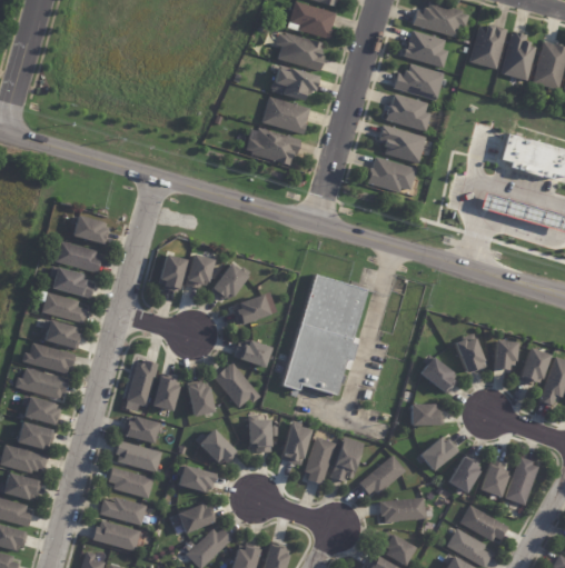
[(338,15),(335,27),(334,26),(333,30),(334,30),(331,39),(300,30),(301,26),(293,22),(298,1),(338,13),(338,15)]
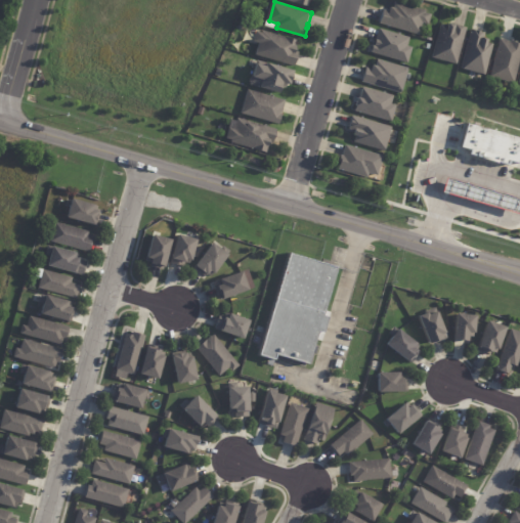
[(420,35),(381,25),(384,13),(389,14),(390,7),(395,8),(397,1),(427,10),(426,13),(431,14),(428,25),(423,24),(420,35)]
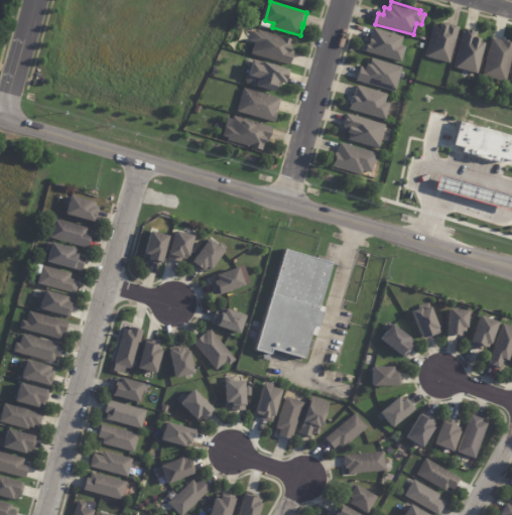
[(446,23),(461,27),(451,63),(427,56),(436,23),(440,24),(440,23),(444,24),(444,22),(446,23)]
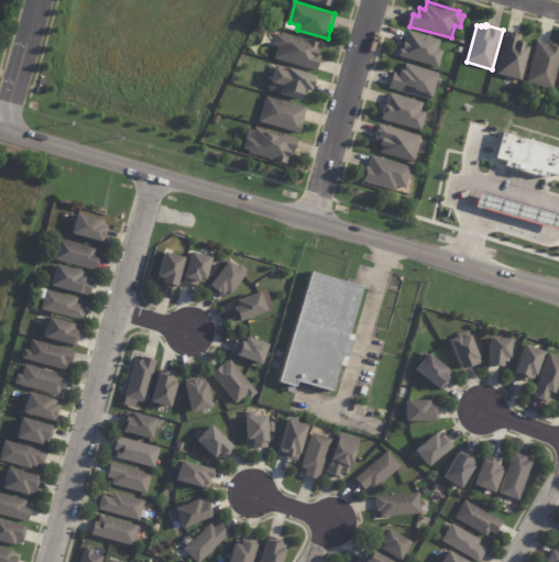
[(402,56),(440,66),(445,48),(440,47),(442,39),(408,30),(402,56)]
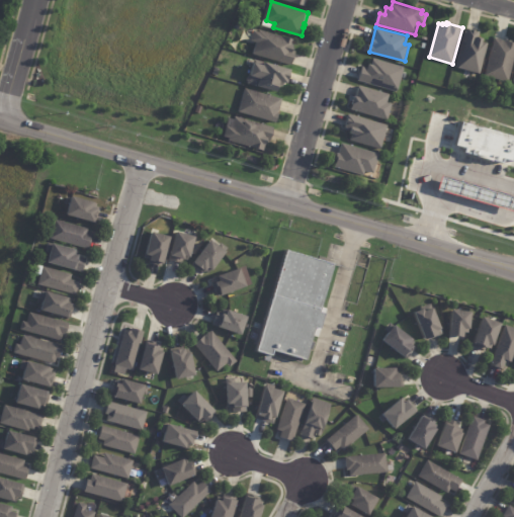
[(469,29),(485,33),(482,41),(489,44),(481,75),(457,68),(467,28),(469,29)]
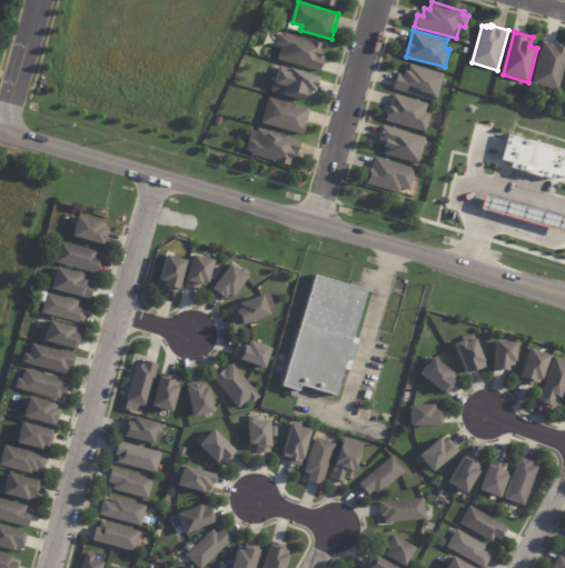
[(321,52),(320,56),(325,58),(319,72),(279,58),(283,47),(276,45),(279,35),(286,36),(287,32),(324,45),(321,52)]
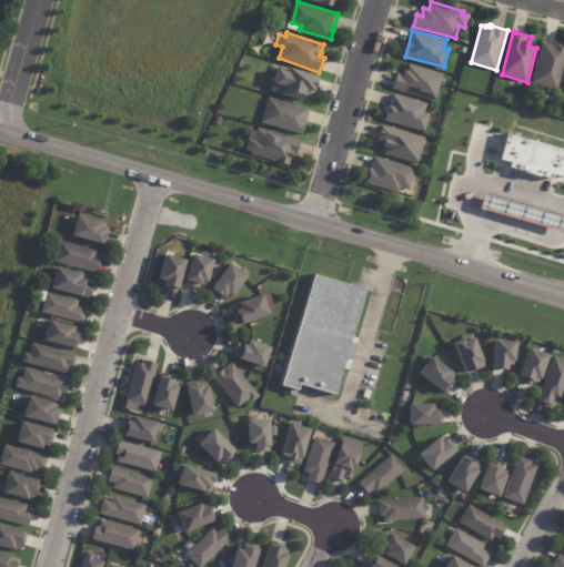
[(546,42),(563,47),(563,71),(559,90),(533,82),(544,42),(546,42)]
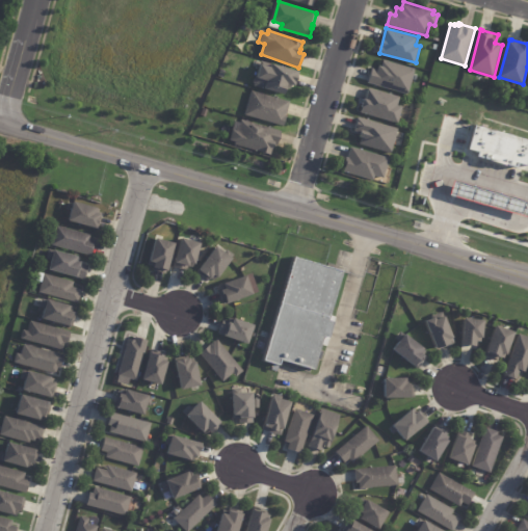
[(417,68),(385,59),(383,69),(374,65),(369,82),(410,94),(417,68)]
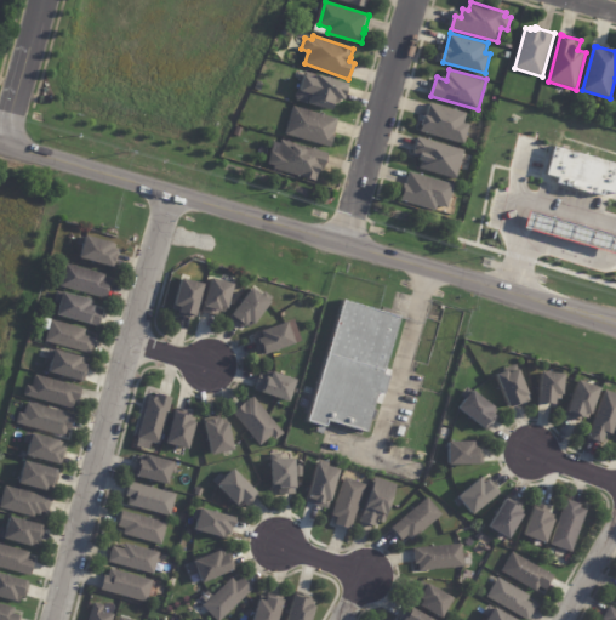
[(348,85),(344,100),(342,98),(341,103),(338,102),(337,108),(331,107),(331,109),(309,103),(311,101),(302,98),(302,96),(302,94),(302,91),(301,91),(304,74),(317,78),(318,74),(349,84),(348,85)]
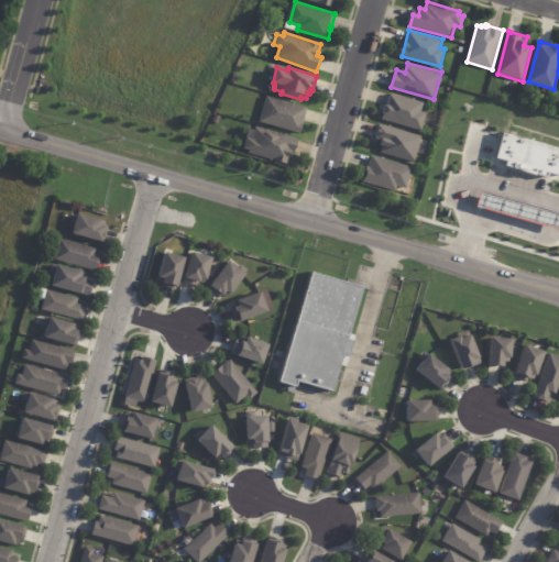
[(383,119),(424,130),(428,112),(423,110),(425,101),(391,92),(383,119)]
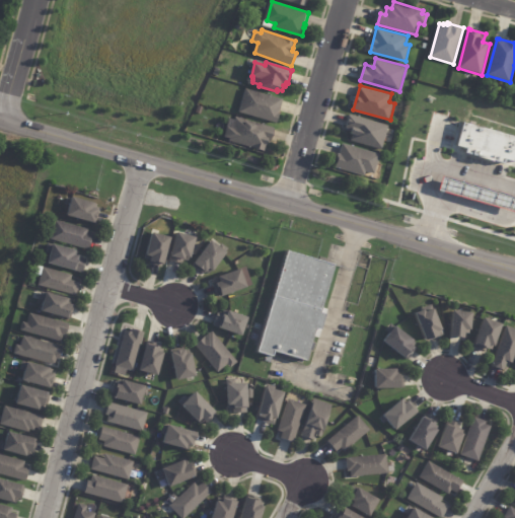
[(284,99),(280,112),(279,112),(278,114),(279,115),(277,123),(240,113),(246,88),(284,99)]
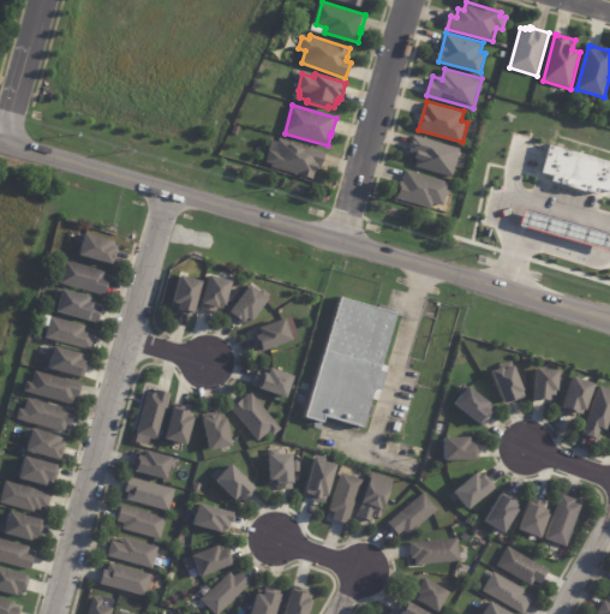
[(454,176),(461,147),(414,135),(411,154),(419,155),(417,166),(454,176)]
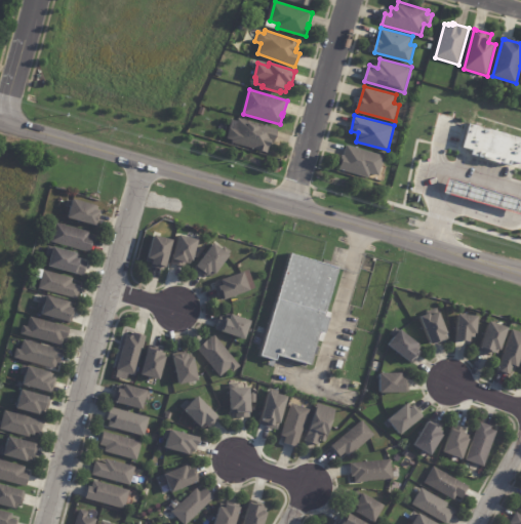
[(278,130),(275,144),(270,142),(267,153),(255,150),(255,149),(232,142),(233,140),(228,138),(231,128),(236,130),(240,118),(279,129),(278,130)]
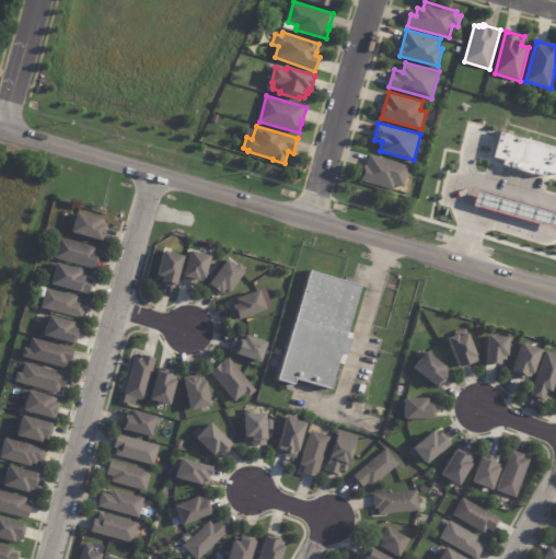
[(501,129),(555,144),(555,173),(545,170),(543,175),(504,163),(505,159),(494,156),(501,129)]
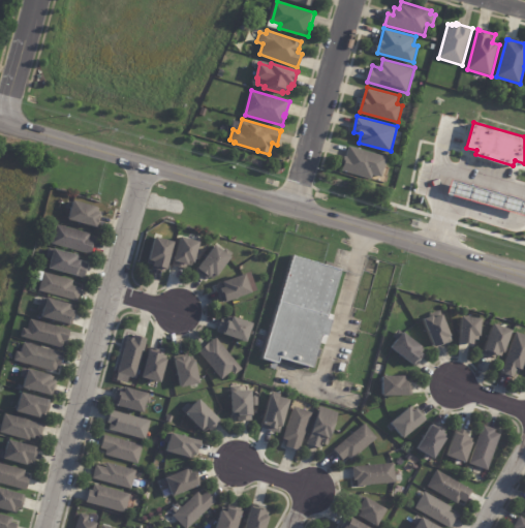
[(389,157),(382,178),(374,176),(372,180),(342,172),(346,157),(348,157),(351,147),(389,157)]
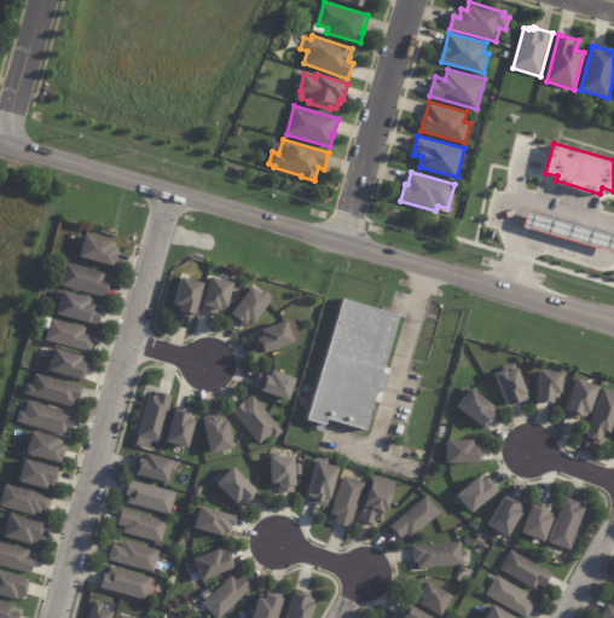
[(527,208),(613,234),(613,249),(522,224),(527,208)]
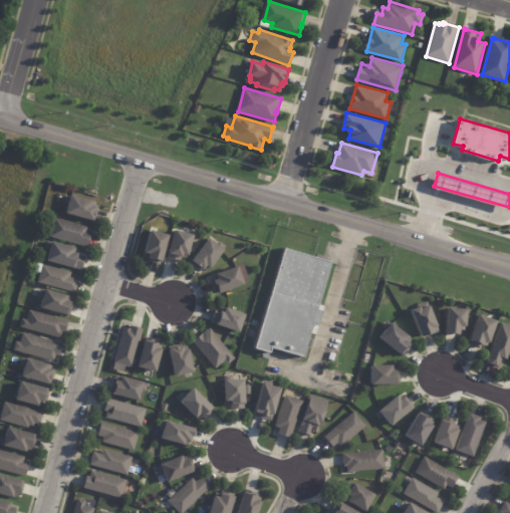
[(100,209),(97,219),(70,212),(75,193),(97,199),(96,205),(100,206),(100,209)]
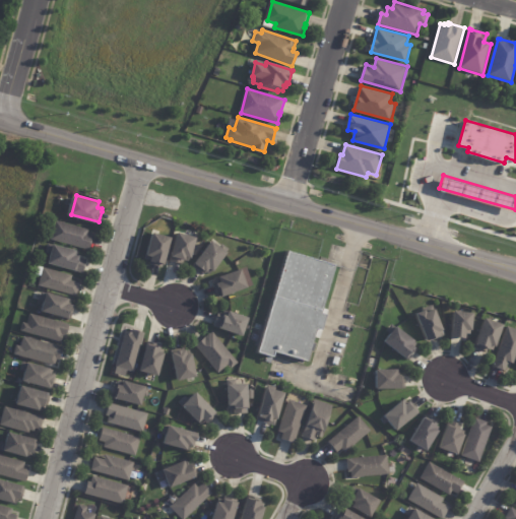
[(93,231),(92,233),(99,235),(94,249),(51,238),(54,224),(58,226),(60,219),(93,229),(93,231)]
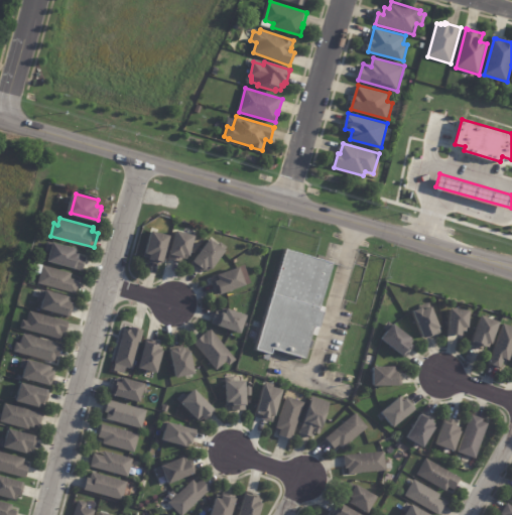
[(153,231),(168,235),(161,264),(148,261),(149,259),(146,259),(147,257),(145,257),(146,253),(143,253),(149,230),(153,231)]
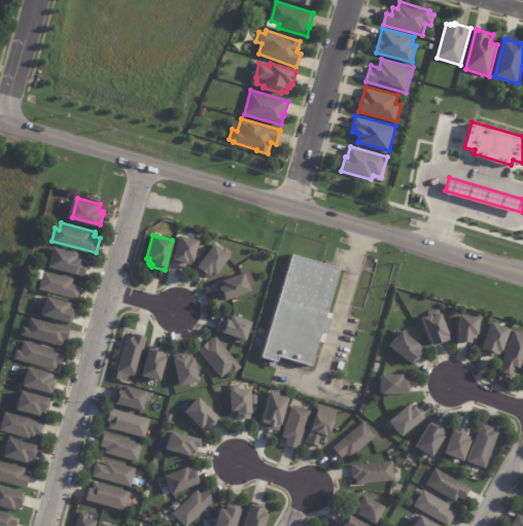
[(192,239),(200,241),(194,264),(190,264),(189,268),(176,265),(177,259),(174,259),(181,236),(192,239)]
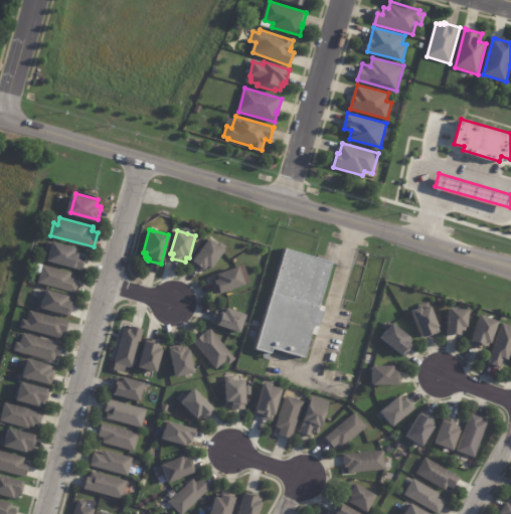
[(227,245),(208,271),(204,268),(202,271),(189,261),(207,237),(218,245),(221,240),(227,245)]
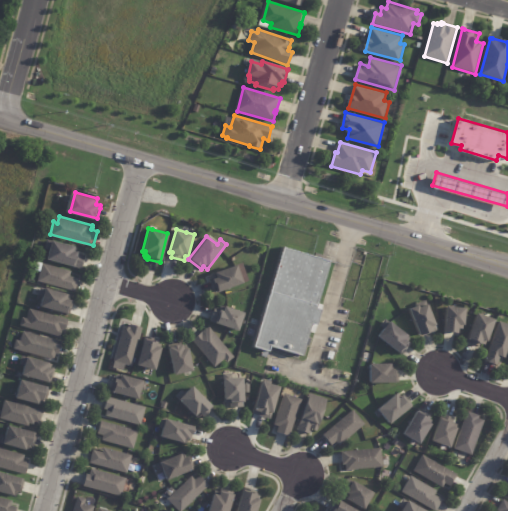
[(56,239),(79,245),(78,250),(83,251),(82,252),(88,254),(84,267),(51,258),(54,249),(48,247),(50,238),(56,240),(56,239)]
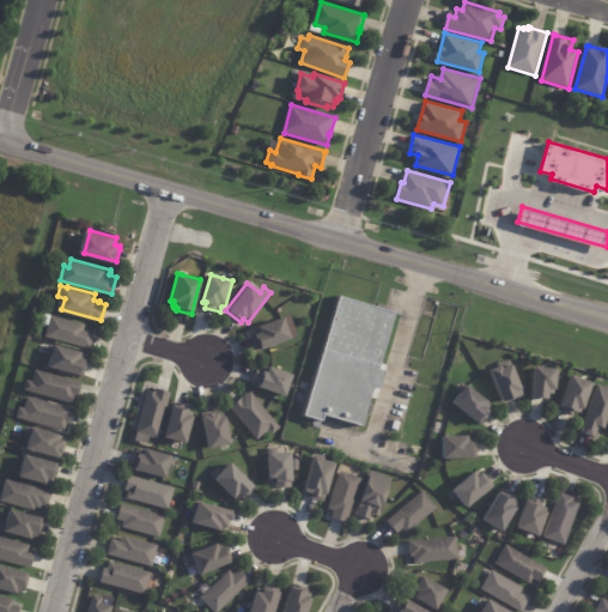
[(381,306),(396,311),(382,363),(387,364),(384,373),(381,371),(376,387),(378,388),(376,398),(372,397),(363,425),(326,413),(323,422),(320,420),(318,426),(312,424),(314,417),(301,413),(335,292),(381,306)]
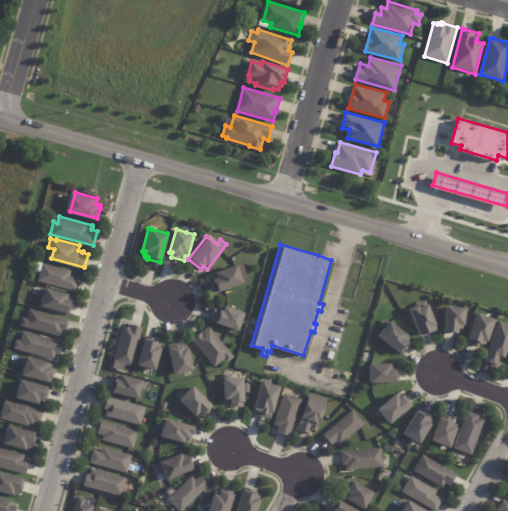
[(75,272),(74,275),(83,277),(79,291),(41,281),(46,262),(76,270),(75,272)]
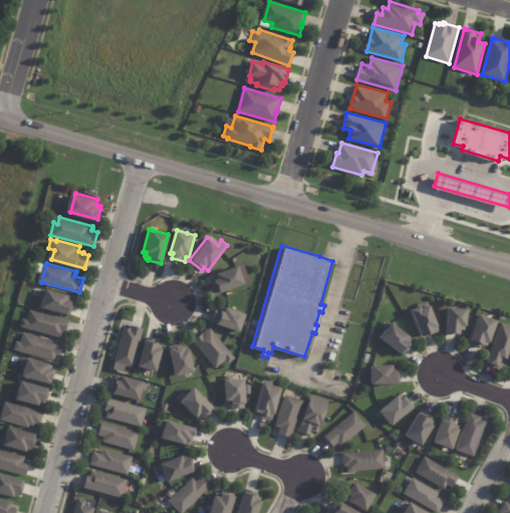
[(239,266),(244,283),(218,292),(213,279),(218,277),(216,272),(238,264),(239,266)]
